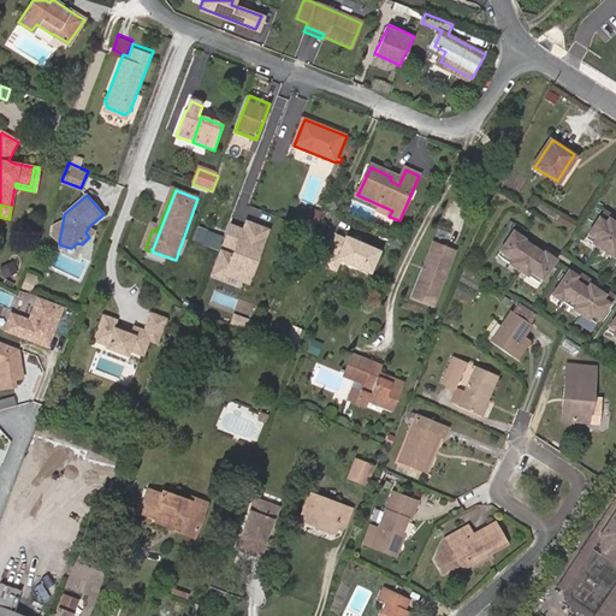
[(309,205),(303,219),(317,224),(321,209),(309,205)]
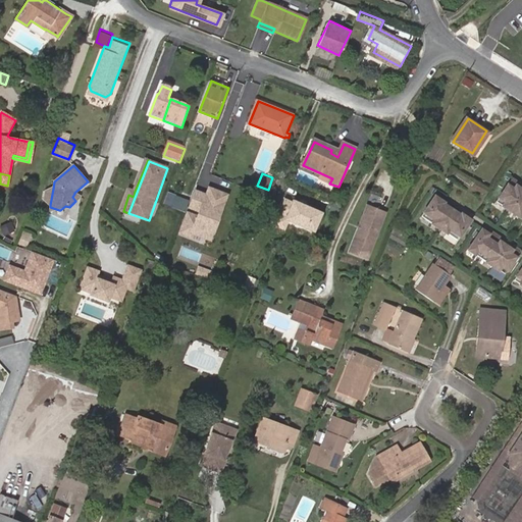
[(509,208),(521,188),(521,187),(518,185),(521,180),(513,175),(497,200),(509,208)]
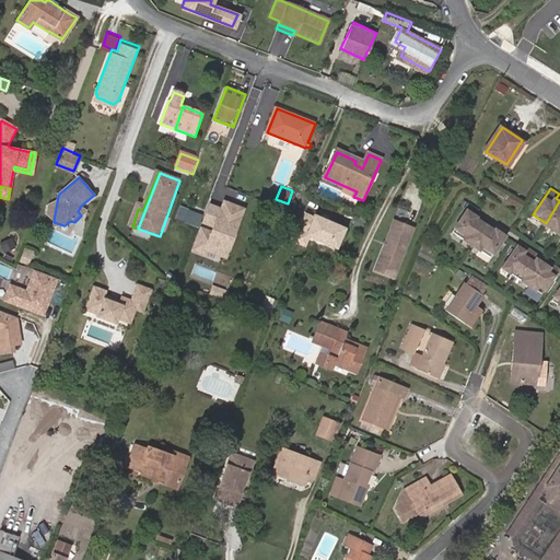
[(249,209),(214,195),(194,246),(229,260),(249,209)]
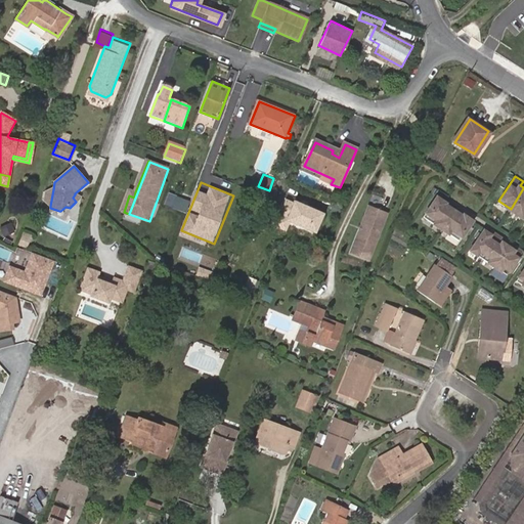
[(523,188),(511,209),(522,216),(523,212),(523,188)]
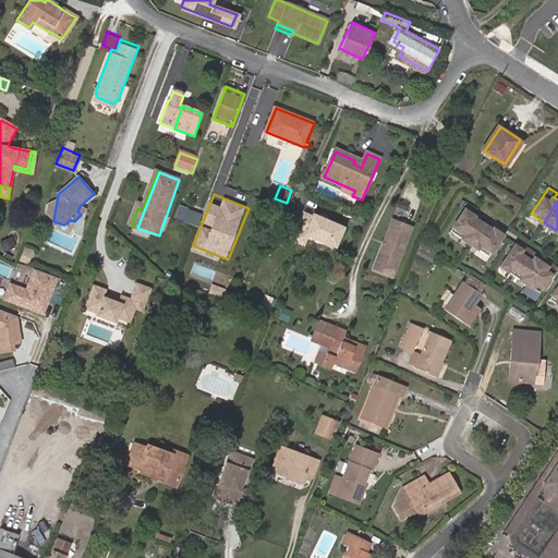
[(53,219),(57,202),(49,202),(47,215),(53,219)]
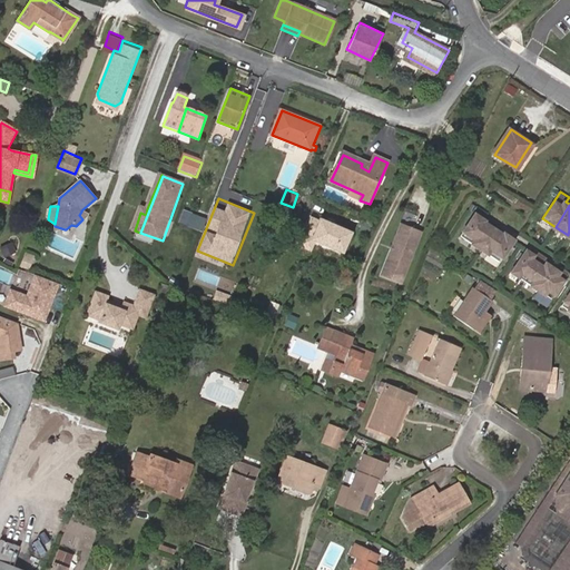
[(184,209),(180,222),(203,228),(206,215),(184,209)]
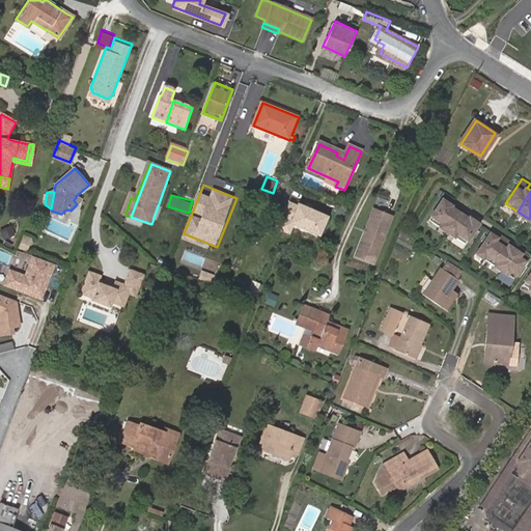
[(452,204),(443,198),(429,219),(448,230),(460,212),(451,205),(452,204)]
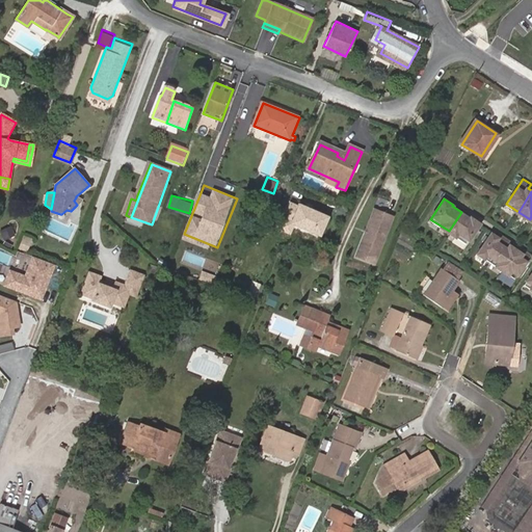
[(320,235),(328,215),(312,208),(307,206),(298,203),(297,205),(290,202),(280,228),(290,232),(293,223),(320,235)]
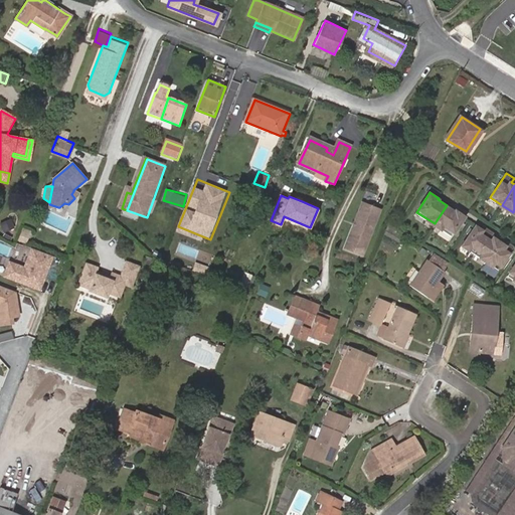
[(357,224),(367,200),(364,199),(355,223),(357,224)]
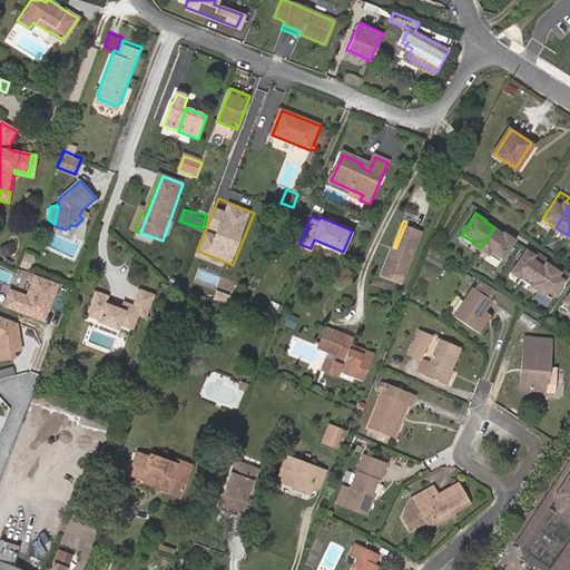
[(402,281),(423,228),(406,222),(395,248),(393,247),(383,273),(402,281)]
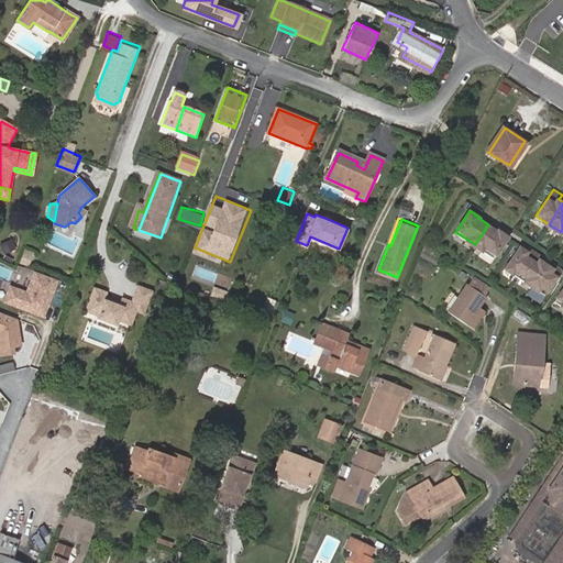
[(497,231),(488,224),(475,244),(494,257),(508,235),(498,229),(497,231)]
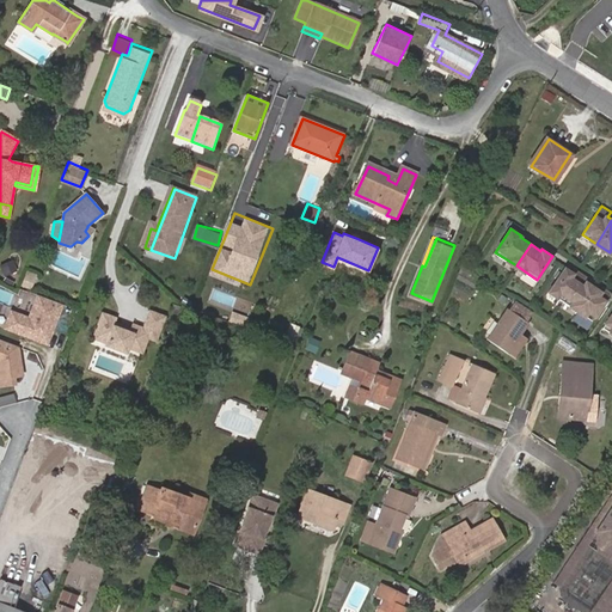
[(564,300),(583,273),(574,267),(571,271),(565,268),(550,291),(564,300)]
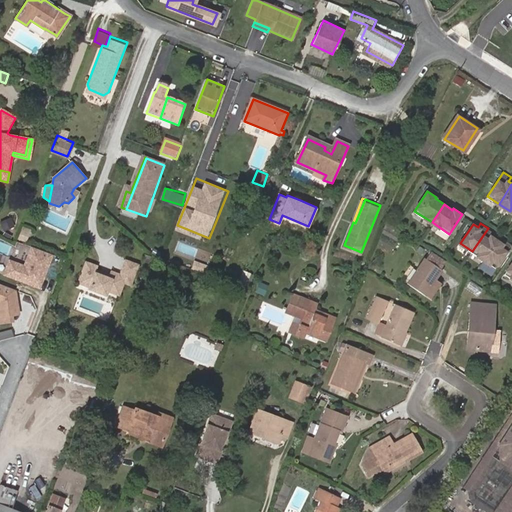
[(439,227),(435,232),(444,239),(447,235),(439,227)]
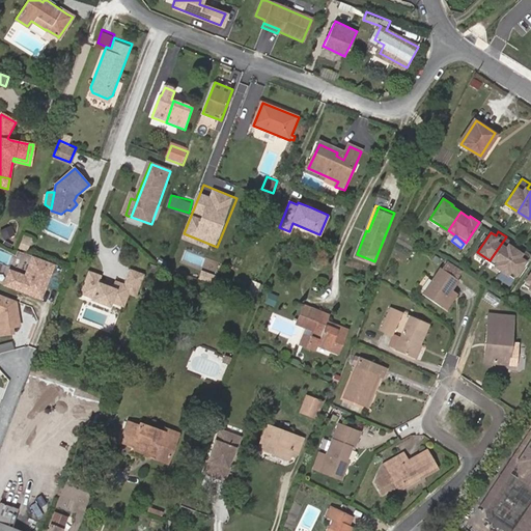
[(513,242),(506,236),(490,260),(502,269),(515,248),(511,245),(513,242)]
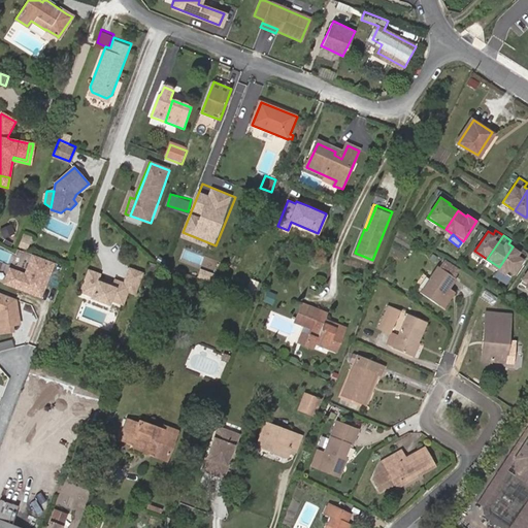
[(517,250),(513,246),(499,267),(512,275),(527,251),(520,245),(517,250)]
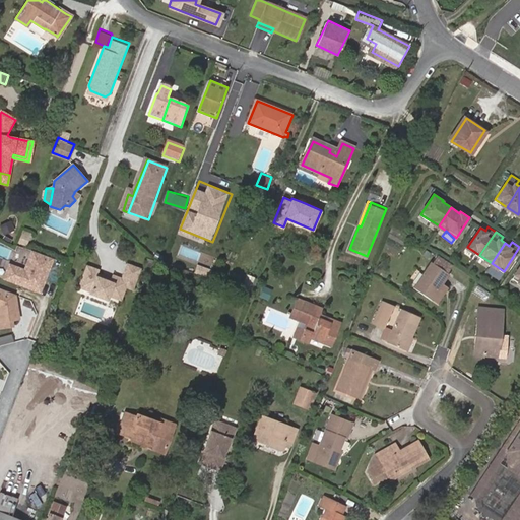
[(55,258),(34,250),(25,269),(10,263),(5,278),(42,293),(55,258)]
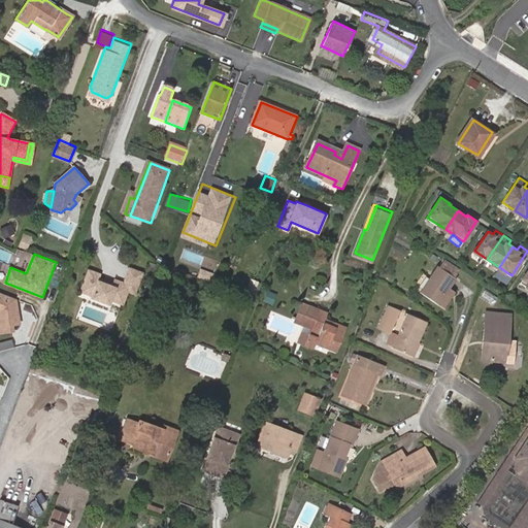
[(458,275),(457,274),(462,266),(447,256),(441,264),(439,263),(431,274),(424,286),(421,289),(439,301),(458,275)]
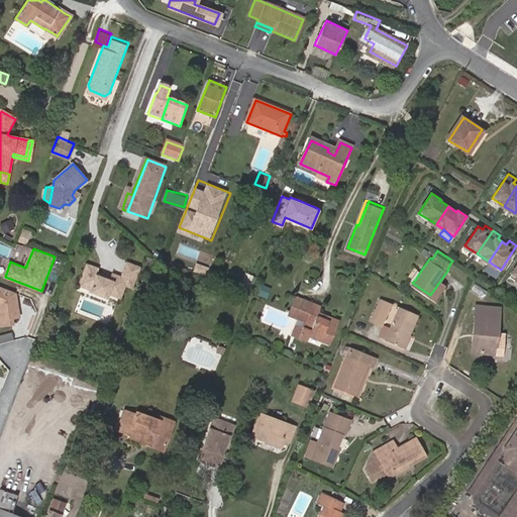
[(99,269),(86,264),(78,286),(89,291),(89,292),(107,299),(108,295),(111,289),(123,293),(125,287),(132,290),(140,268),(126,263),(120,277),(112,274),(110,278),(109,280),(101,277),(102,275),(97,273),(99,269)]
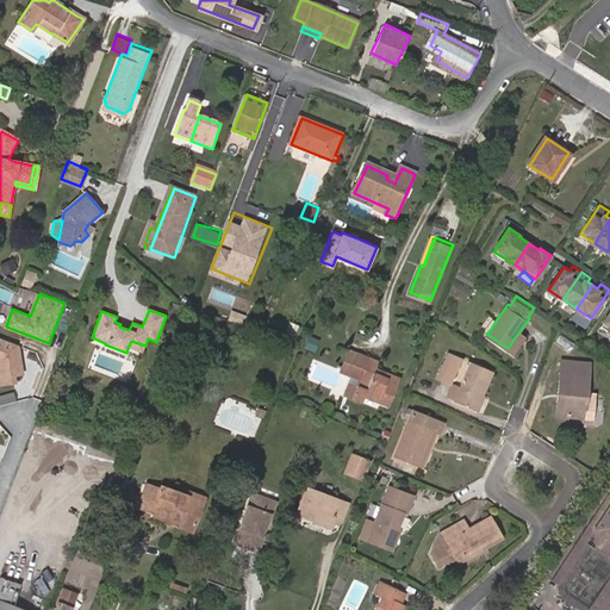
[(19,344),(0,336),(0,368),(1,381),(13,380),(12,372),(22,371),(19,344)]
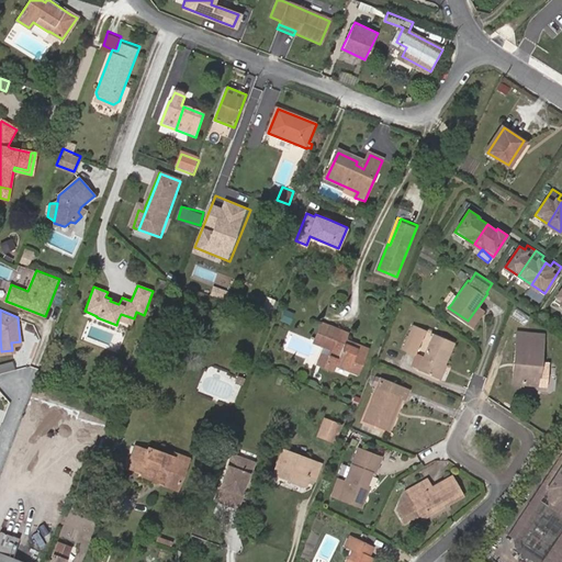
[(131,325),(134,318),(121,314),(117,321),(131,325)]
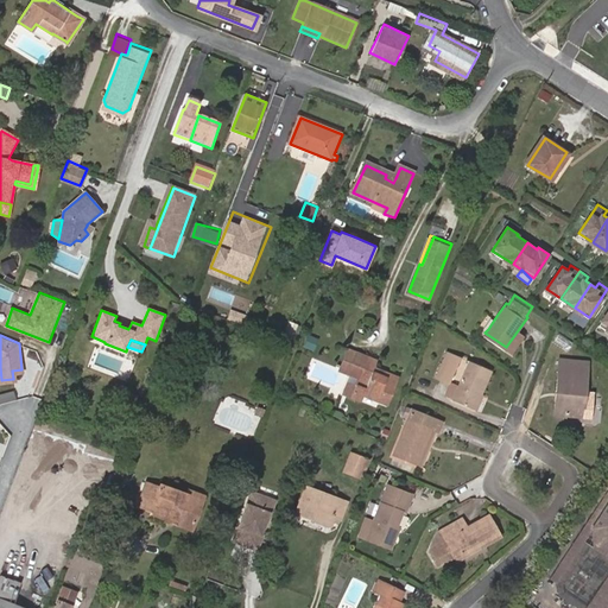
[(439,374),(451,380),(463,354),(450,348),(439,374)]
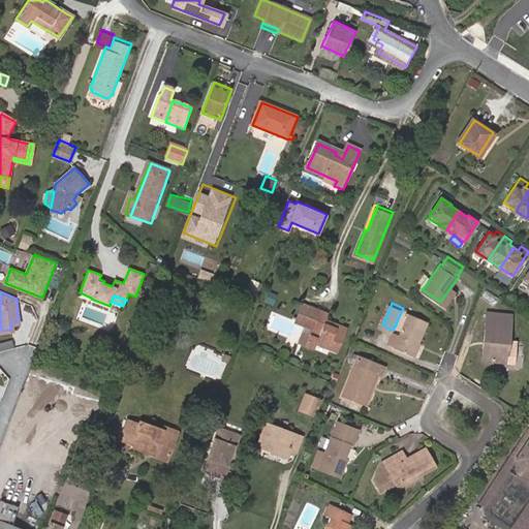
[(319,310),(311,307),(303,325),(312,329),(313,324),(321,328),(317,338),(310,335),(306,345),(314,348),(316,343),(338,352),(347,328),(338,324),(335,332),(332,331),(333,328),(324,324),(325,319),(329,313),(319,310)]
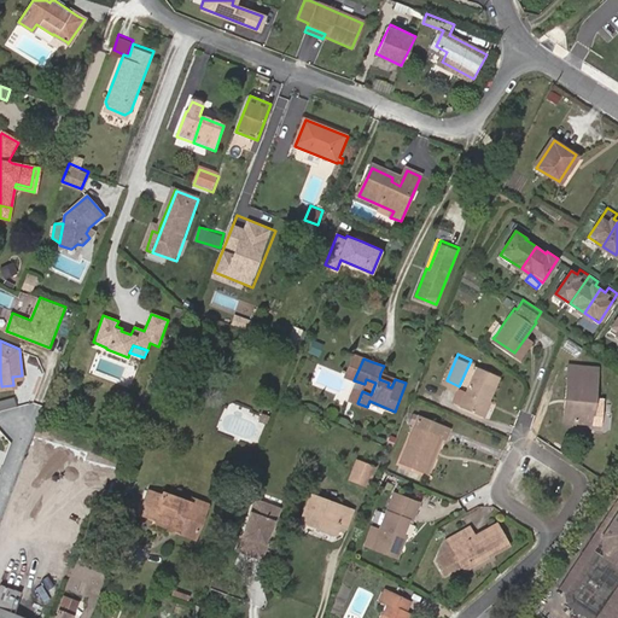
[(576,375),(570,419),(594,421),(598,396),(601,366),(572,362),(570,375),(576,375)]
